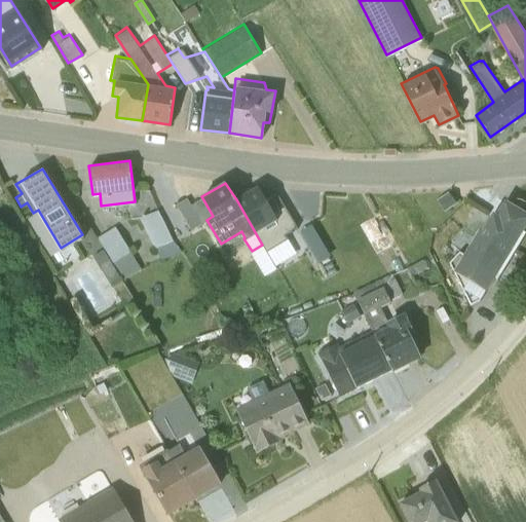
[(287,237),(284,233),(296,225),(275,190),(265,196),(258,186),(236,199),(262,245),(266,250),(287,237)]
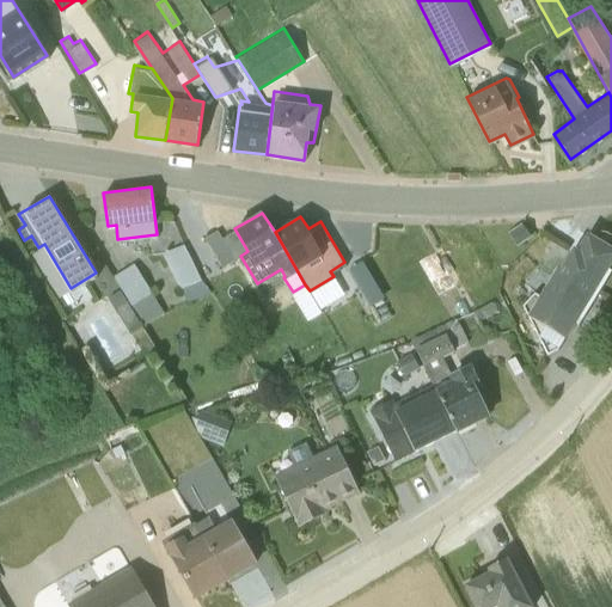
[(551,276),(593,300),(611,270),(609,268),(611,261),(611,247),(604,243),(610,232),(601,228),(598,230),(592,235),(587,232),(576,249),(573,246),(560,268),(557,267),(551,276)]
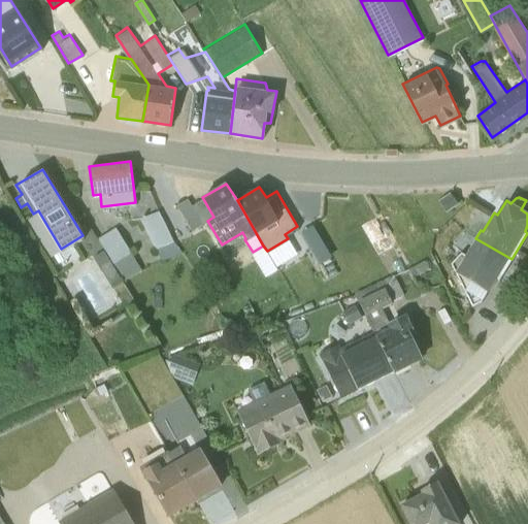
[(158,208),(140,217),(154,247),(161,259),(182,250),(172,239),(158,208)]
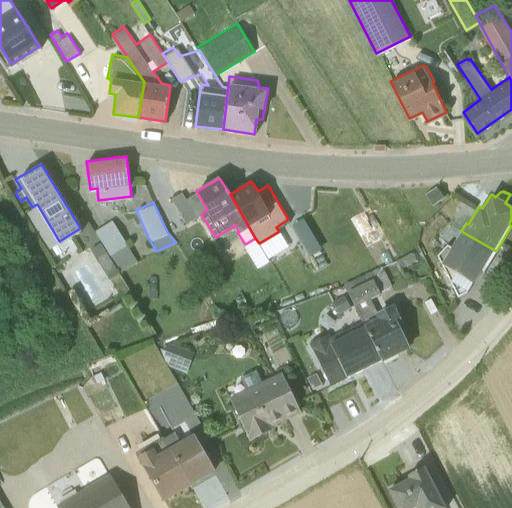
[(306,210),(294,218),(312,248),(325,240),(306,210)]
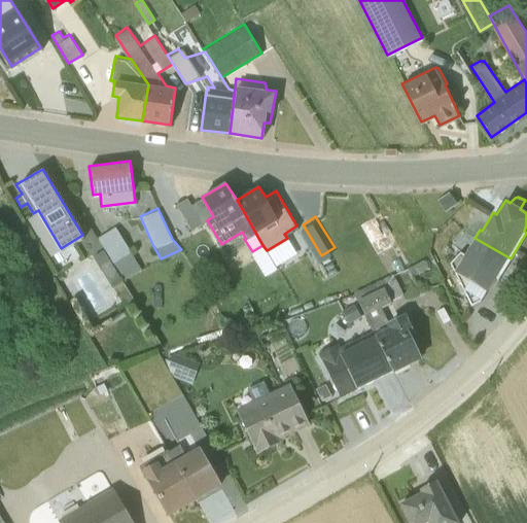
[(141,267),(115,225),(98,236),(124,277),(141,267)]
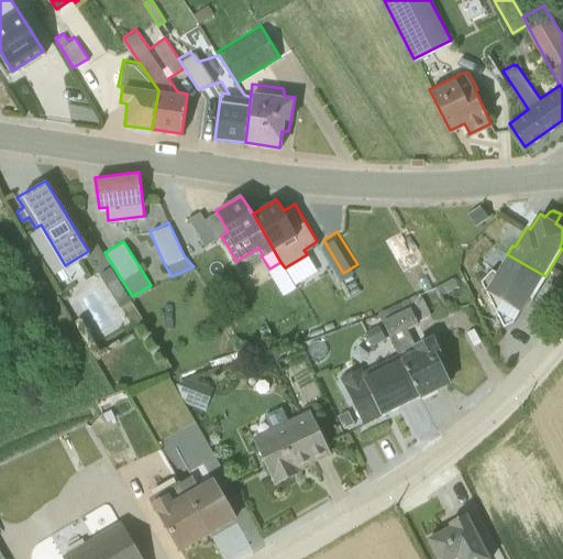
[(545,276),(507,254),(497,271),(492,269),(481,280),(503,325),(512,320),(528,296),(532,298),(545,276)]
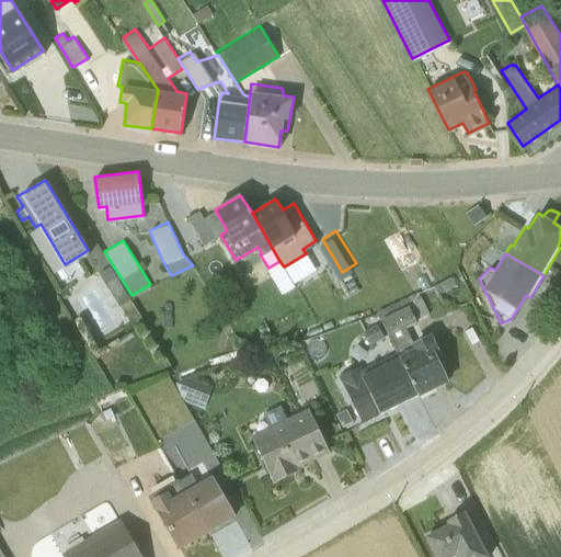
[(123,288),(109,264),(98,271),(112,295),(123,288)]
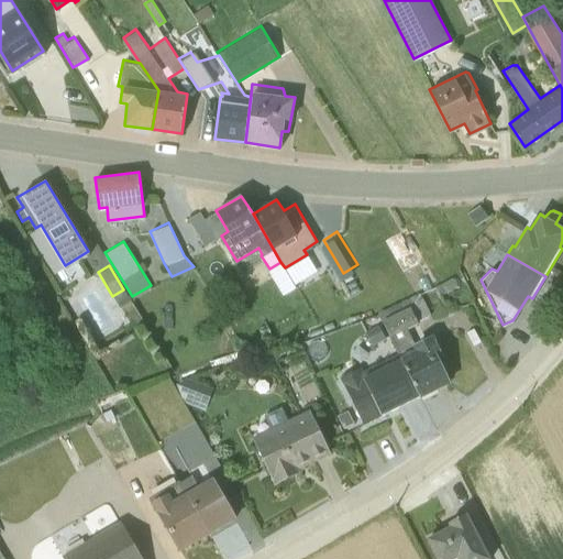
[(435,284),(440,294),(457,285),(452,275),(435,284)]
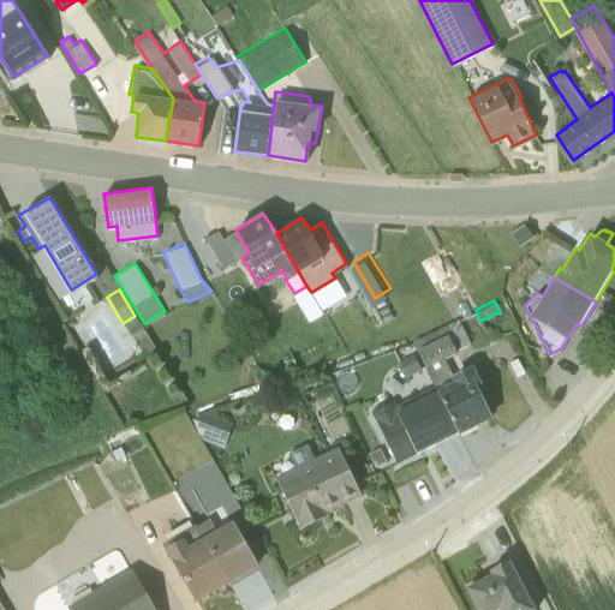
[(470,341),(458,316),(412,339),(435,383),(459,431),(493,414),(481,392),(485,389),(473,364),(453,374),(446,358),(457,352),(455,348),(470,341)]
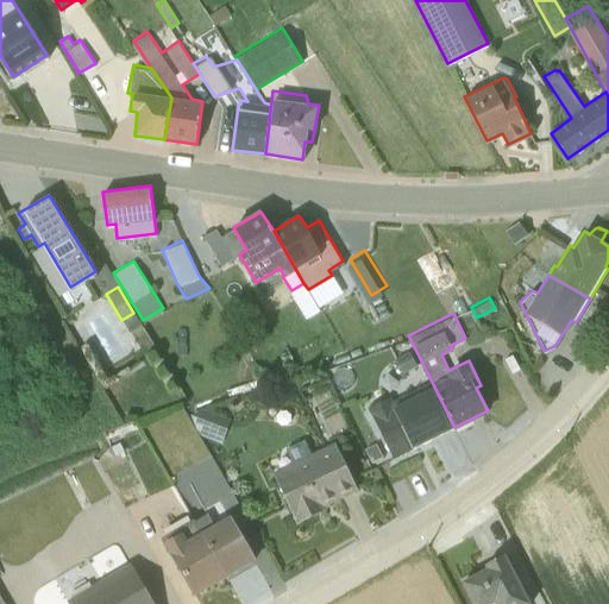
[(389,395),(368,406),(393,457),(454,427),(431,379),(391,400),(389,395)]
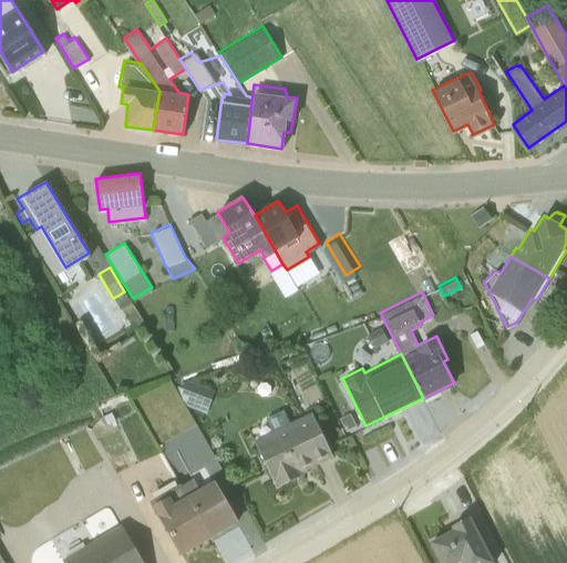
[(204,406),(210,388),(189,381),(184,398),(204,406)]
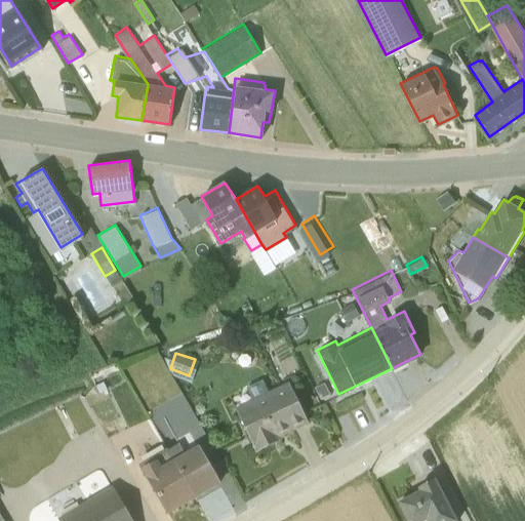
[(309,423),(288,379),(267,390),(260,378),(245,386),(250,398),(234,405),(255,451),(282,438),(281,436),(309,423)]
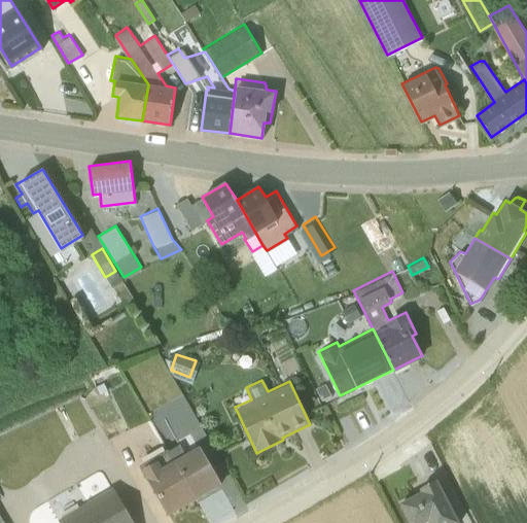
[(180,443),(168,449),(196,498),(221,484),(200,446),(186,453),(180,443)]
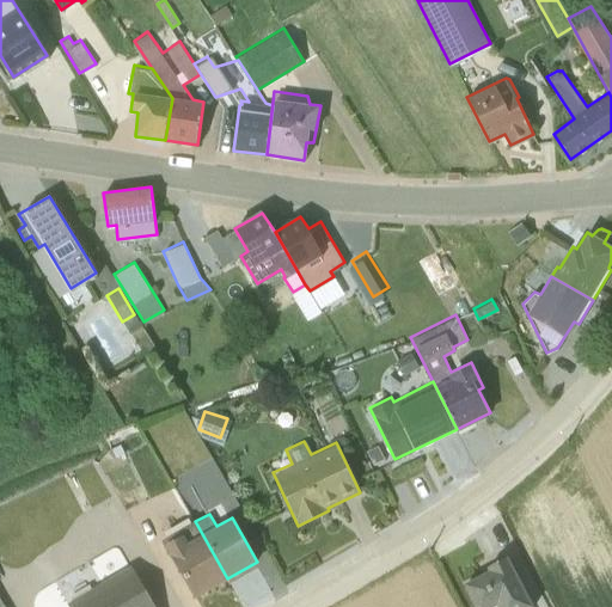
[(227,578),(195,521),(161,540),(195,598),(227,578)]
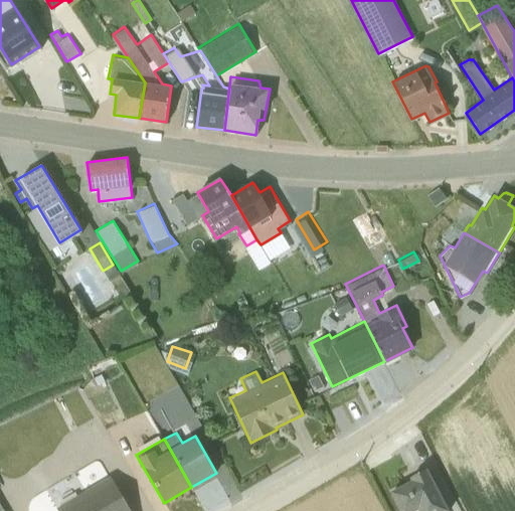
[(410,480),(389,491),(399,510),(444,510),(448,510),(425,468),(408,477),(410,480)]
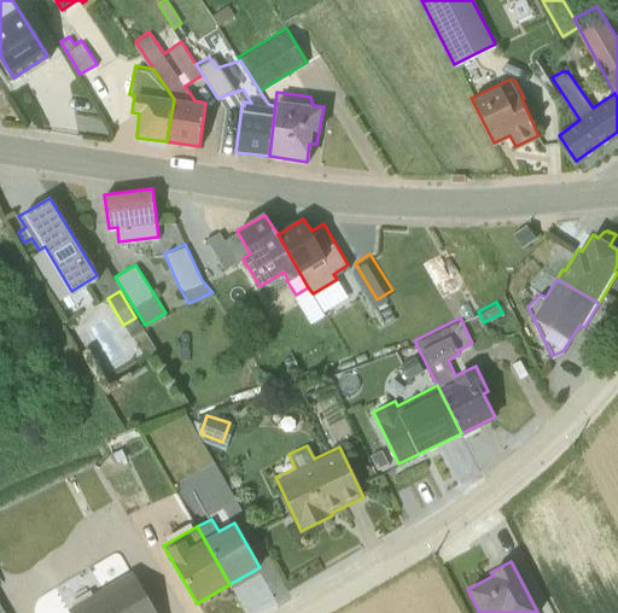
[(69,612),(158,612),(133,570),(66,608),(69,612)]
